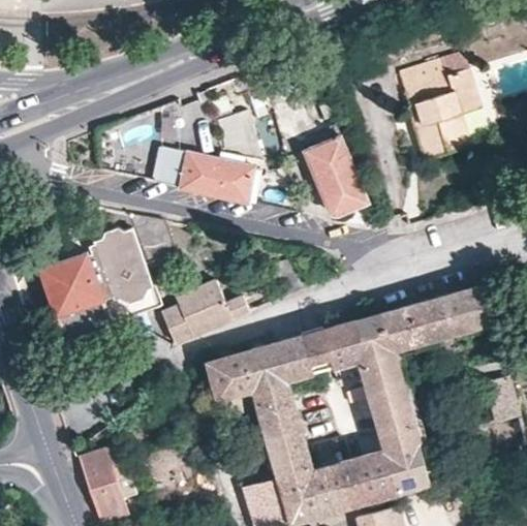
[(328,103),(306,54),(237,79),(253,121),(284,110),(281,96),(298,97),(310,100),(319,102),(328,103)]
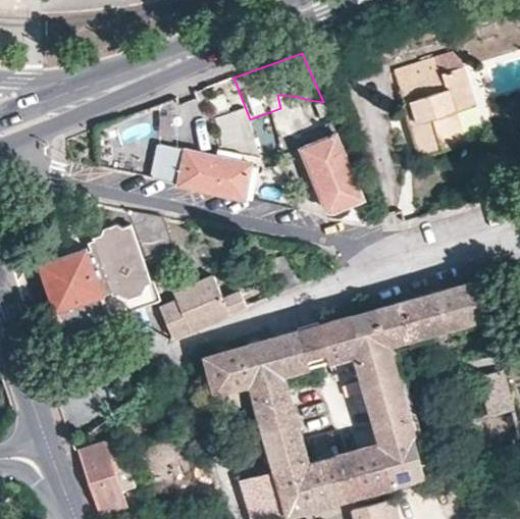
[(392,72),(402,106),(408,104),(414,124),(409,126),(419,157),(464,144),(455,112),(473,104),(462,68),(439,74),(434,59),(392,72)]
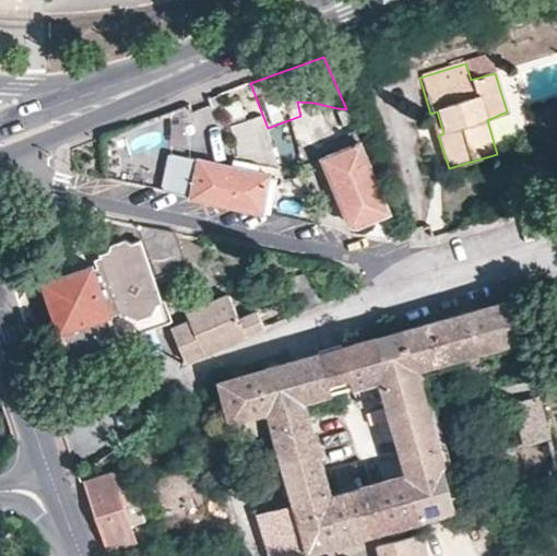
[(437,111),(430,114),(438,135),(443,133),(437,111)]
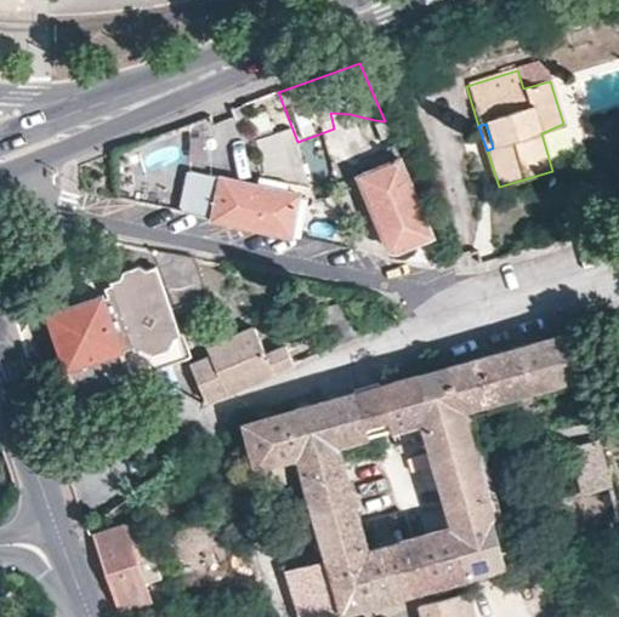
[(393,143),(388,133),(380,138),(385,148),(393,143)]
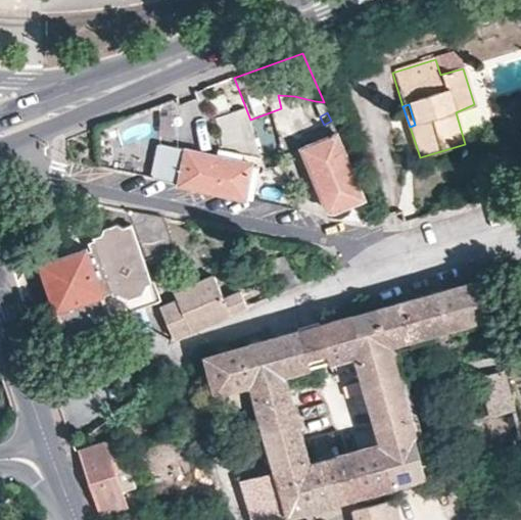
[(229,113),(212,120),(222,146),(219,146),(221,151),(244,154),(229,113)]
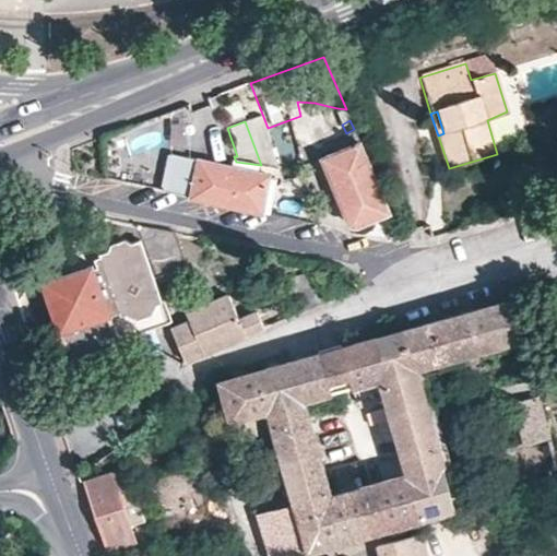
[(388,212),(360,145),(339,153),(330,157),(321,161),(348,223),(354,225),(388,212)]
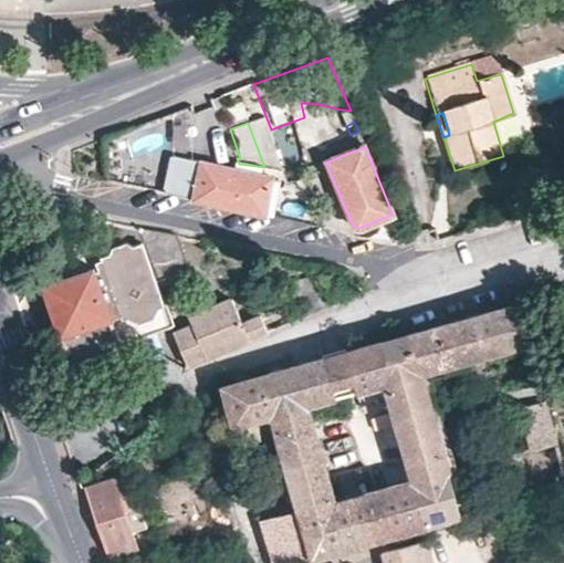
[(334,159),(343,155),(342,149),(331,155),(334,159)]
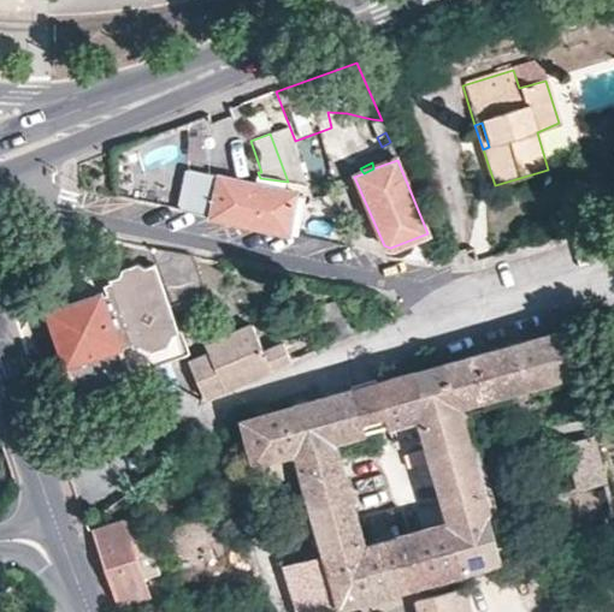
[(293,214),(297,192),(184,168),(176,211),(207,218),(296,237),(300,215),(293,214)]
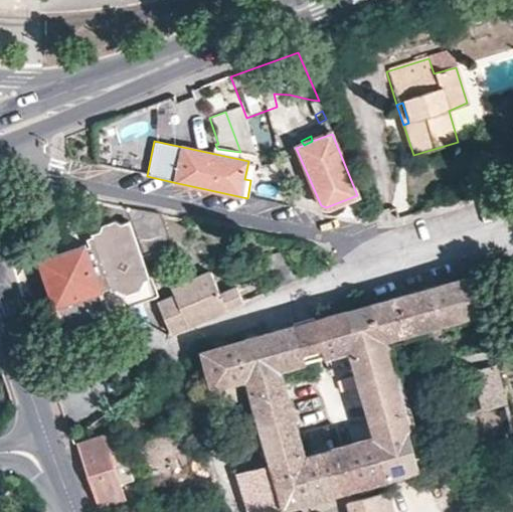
[(159,217),(125,211),(140,257),(168,245),(159,217)]
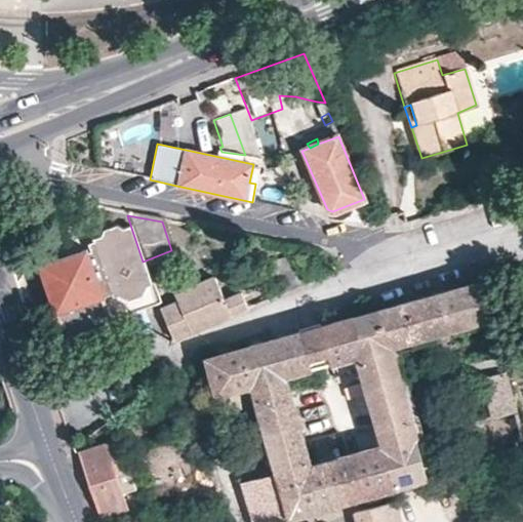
[(84,249),(37,267),(63,338),(112,322),(103,295),(108,295),(109,297),(111,297),(115,296),(124,300),(141,294),(148,283),(129,227),(121,230),(115,227),(104,232),(99,238),(102,240),(86,245),(89,252),(87,253),(84,249)]
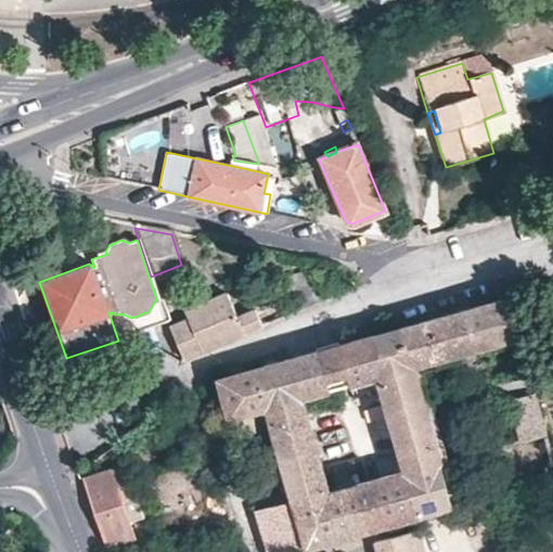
[(297,311),(319,302),(304,271),(280,280),(297,311)]
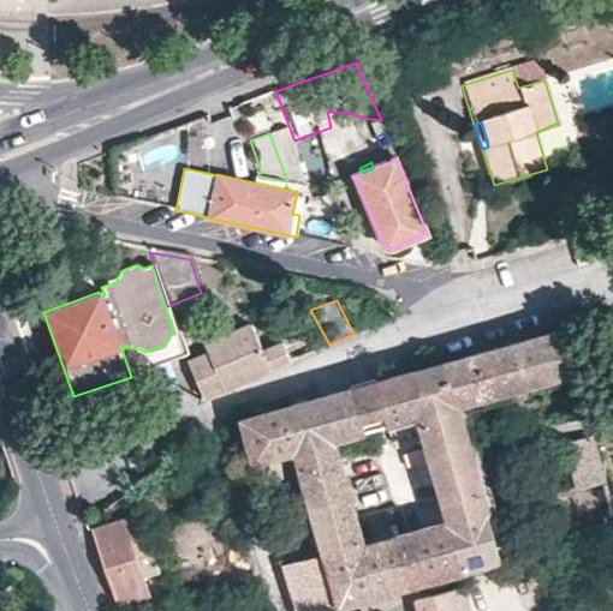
[(206,354),(185,363),(201,399),(287,361),(280,342),(260,351),(248,325),(202,347),(206,354)]
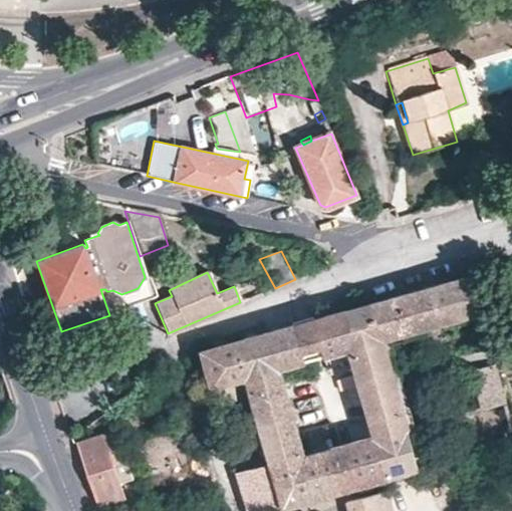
[(469,276),(372,304),(384,343),(396,339),(480,315),(469,276)]
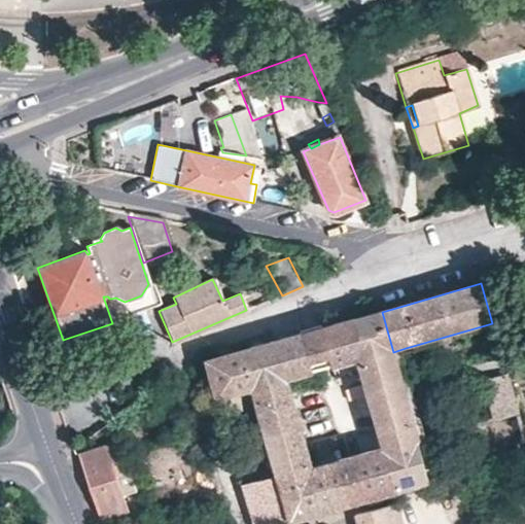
[(382,312),(364,316),(387,398),(398,443),(411,487),(425,482),(415,439),(417,438),(393,352),(382,312)]
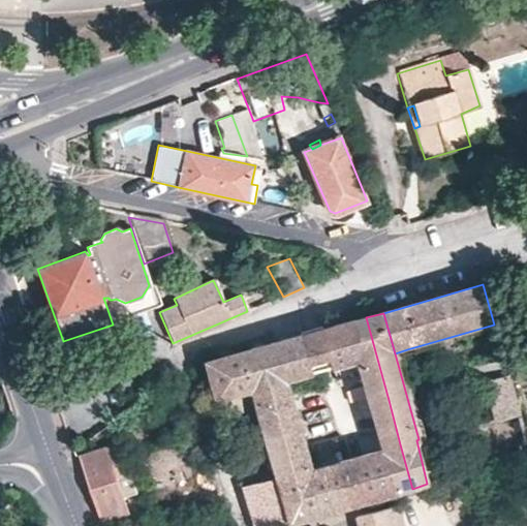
[(366,317),(319,331),(330,370),(342,367),(358,363),(369,405),(389,400),(366,317)]
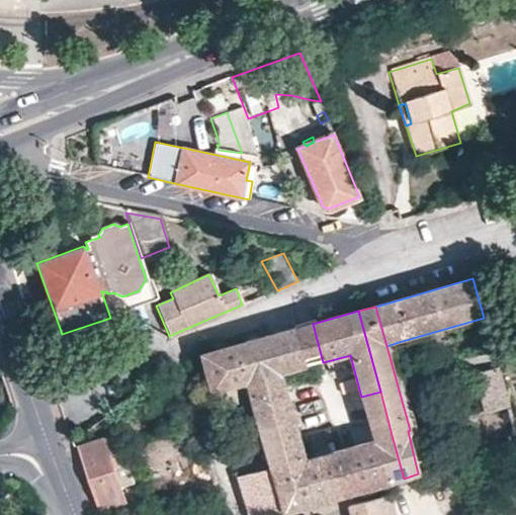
[(313,324),(199,355),(207,383),(210,393),(246,383),(282,374),(323,362),(313,324)]
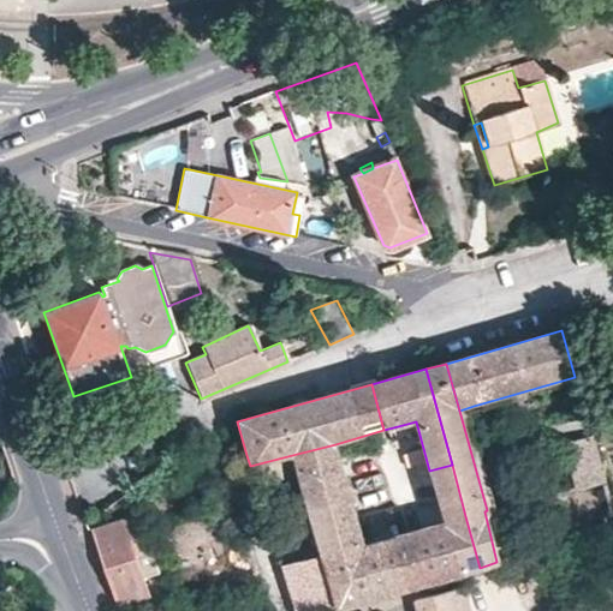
[(237,421),(224,426),(232,459),(247,455),(237,421)]
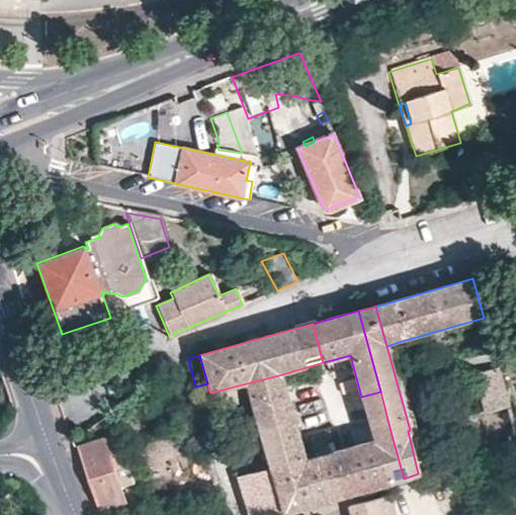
[(346,400),(361,397),(350,355),(335,359),(346,400)]
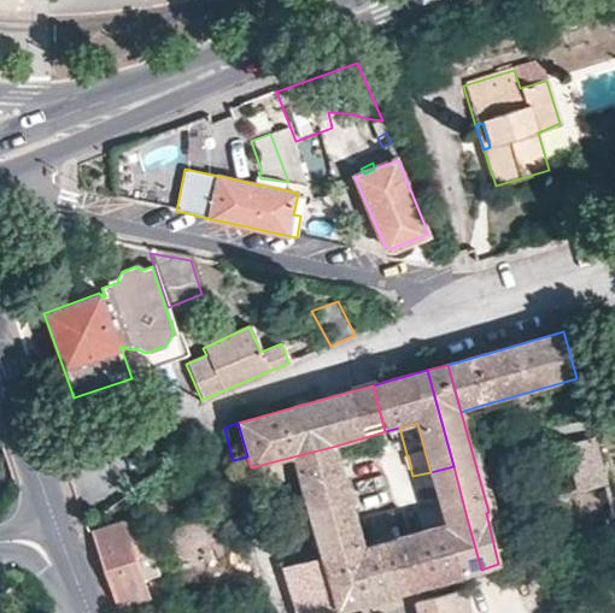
[(604,482),(593,440),(563,448),(574,490),(604,482)]
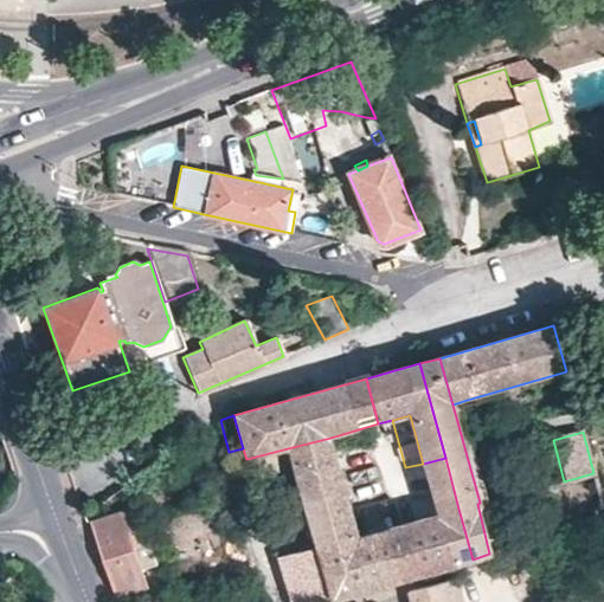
[(331,438),(288,448),(290,461),(316,547),(358,535),(351,510),(344,484),(331,438)]
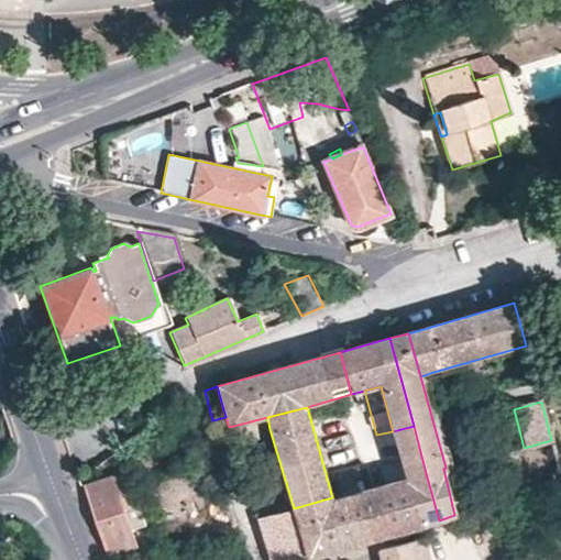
[(187,424),(183,412),(173,415),(176,427),(187,424)]
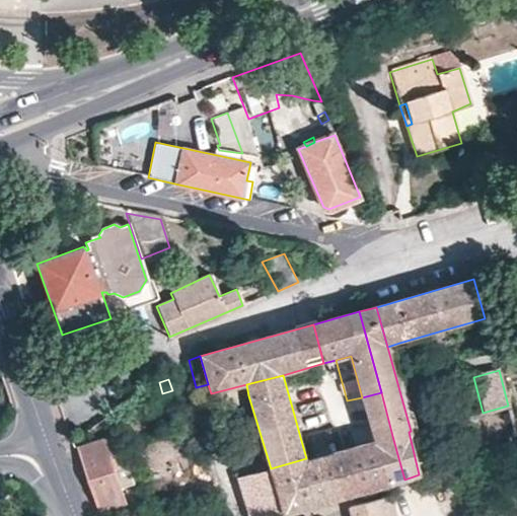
[(248,395),(246,384),(211,393),(214,404),(248,395)]
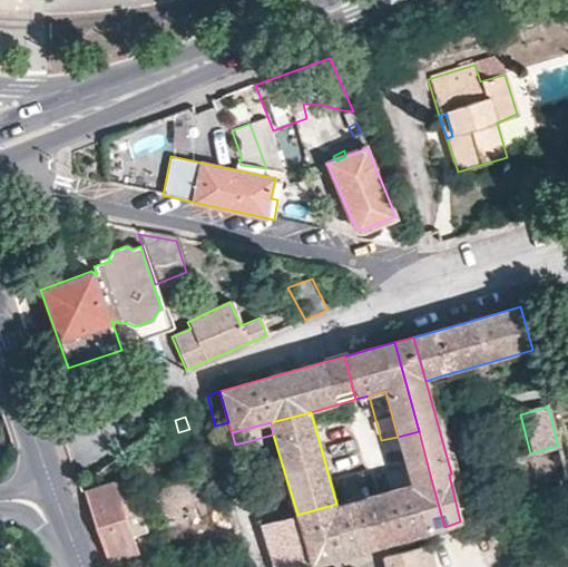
[(419,431),(398,437),(411,484),(431,479),(419,431)]
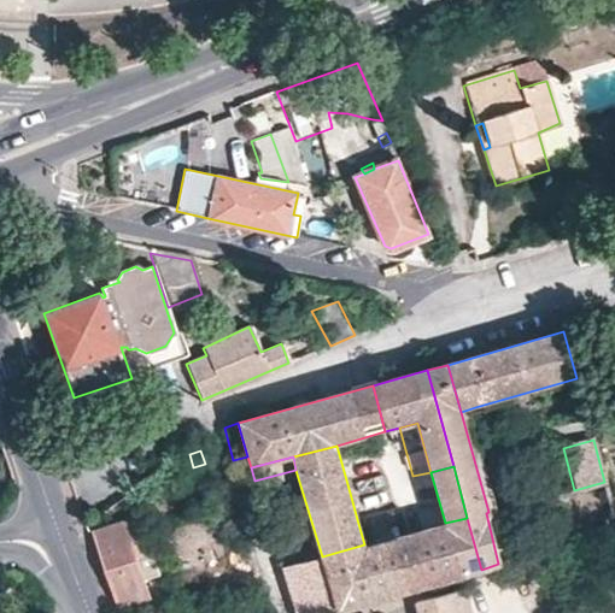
[(431,472),(413,476),(427,529),(445,523),(431,472)]
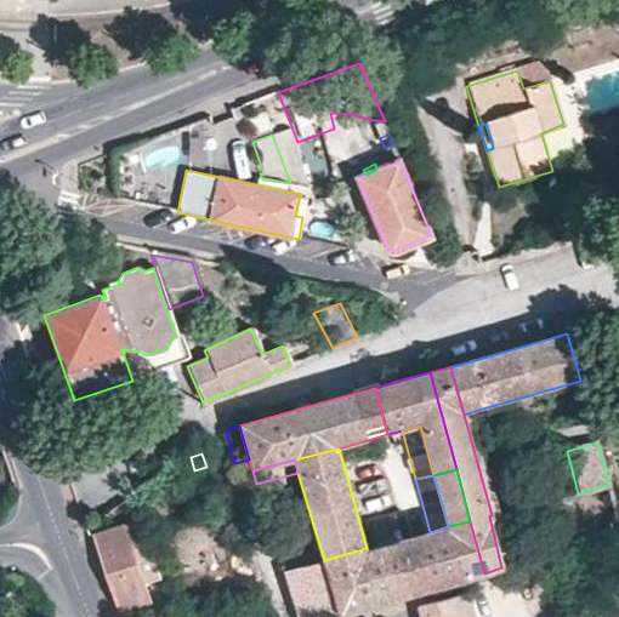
[(484,573),(470,521),(448,526),(430,532),(412,536),(427,589),(484,573)]
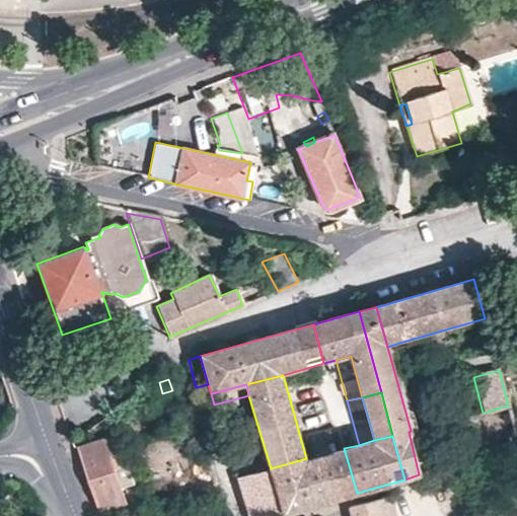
[(101,439),(76,448),(98,511),(124,503),(101,439)]
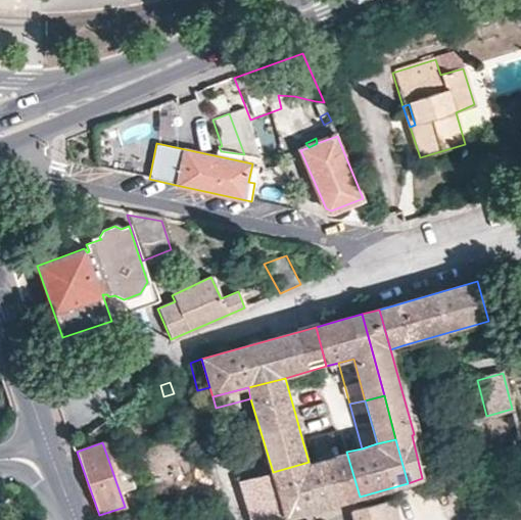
[(360,497),(346,452),(309,462),(273,472),(285,518),(345,501),(360,497)]
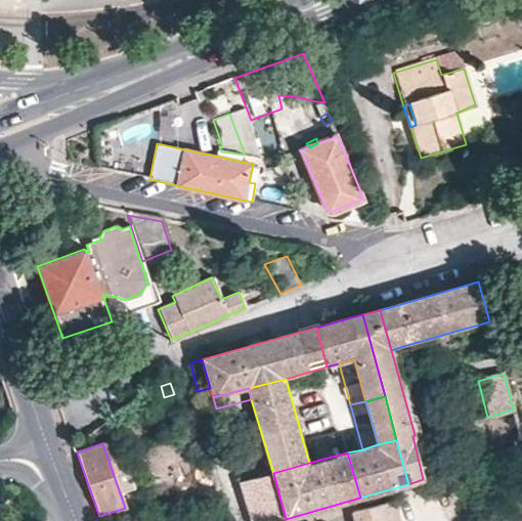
[(280,520),(286,519),(273,473),(238,483),(250,520),(280,520)]
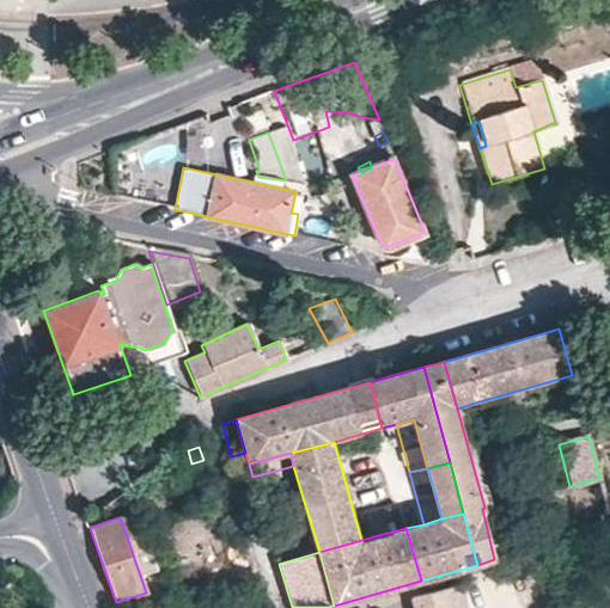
[(467,607),(461,585),(412,599),(414,607),(467,607)]
